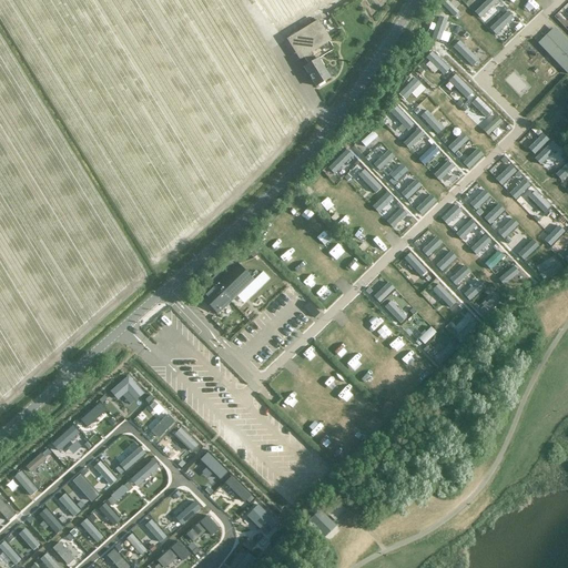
[(459,11),(448,0),(443,0),(440,2),(455,17),(459,11)]
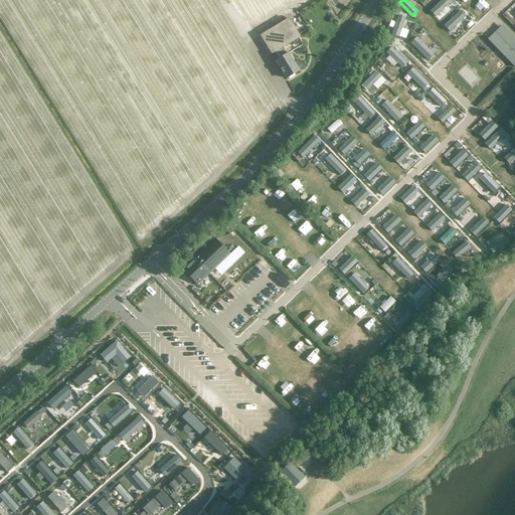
[(453,1),(451,0),(441,0),(431,10),(436,16),(453,1)]
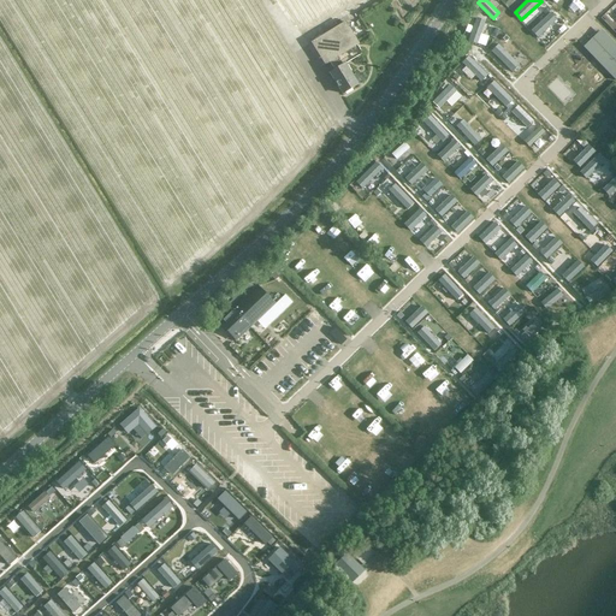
[(558,19),(551,12),(532,30),(539,37),(558,19)]
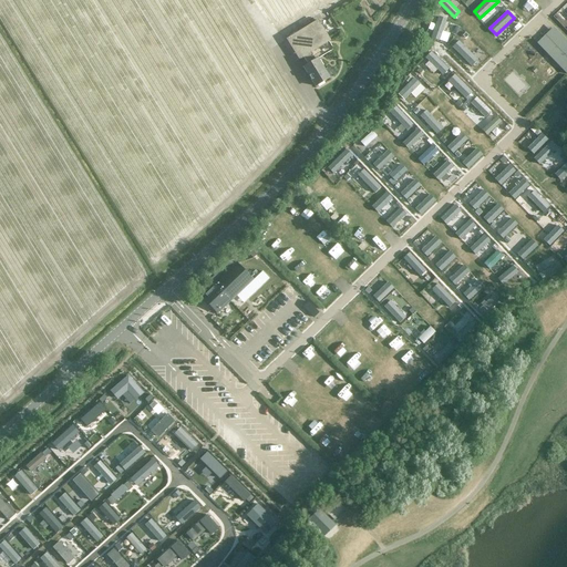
[(447,18),(439,16),(431,38),(440,40),(447,18)]
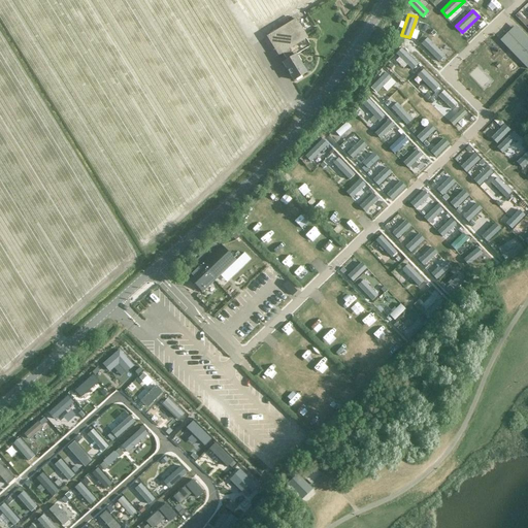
[(268,36),(267,36),(278,55),(277,55),(277,56),(283,53),(287,60),(294,55),(290,48),(307,38),(306,35),(296,19),(268,36)]
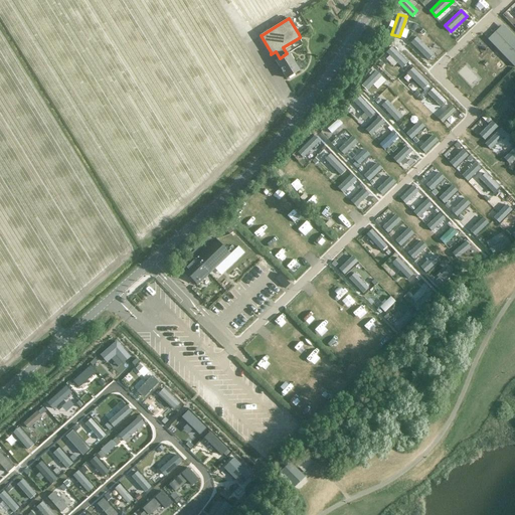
[(488,39),(514,67),(514,37),(503,24),(488,39)]
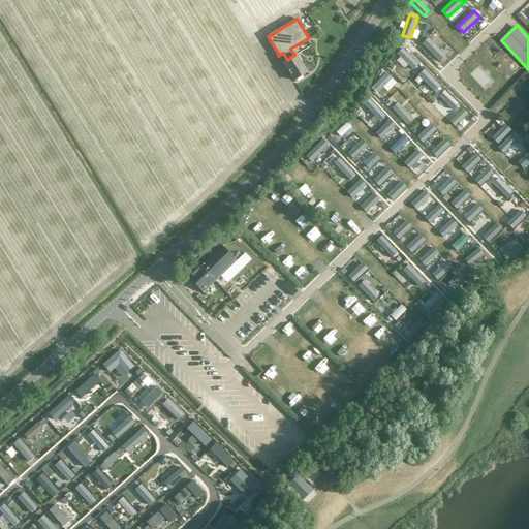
[(445,55),(428,37),(422,43),(440,61),(445,55)]
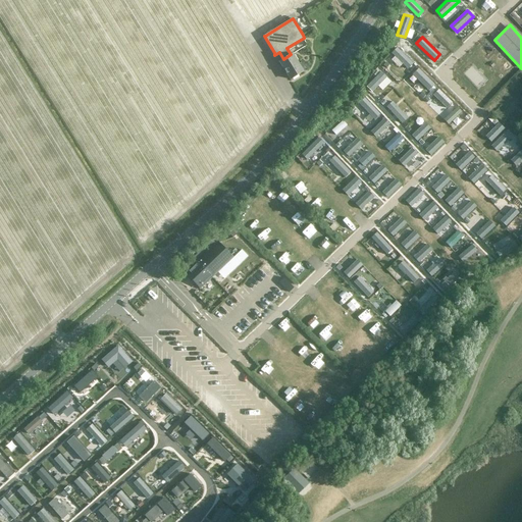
[(414,63),(398,47),(392,53),(408,69),(414,63)]
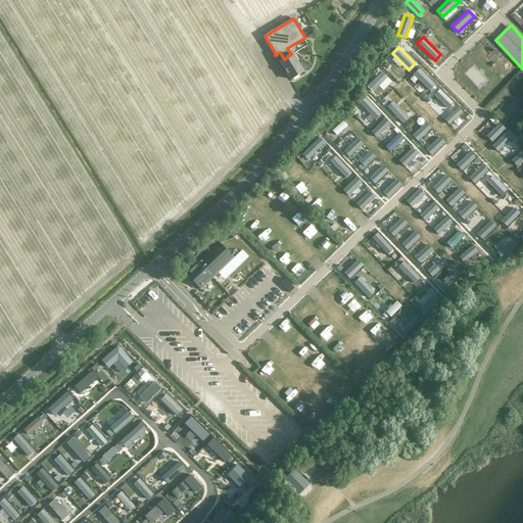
[(291,54),(284,59),(280,61),(291,80),(303,72),(302,70),(306,67),(302,62),(299,64),(292,54),(291,54)]
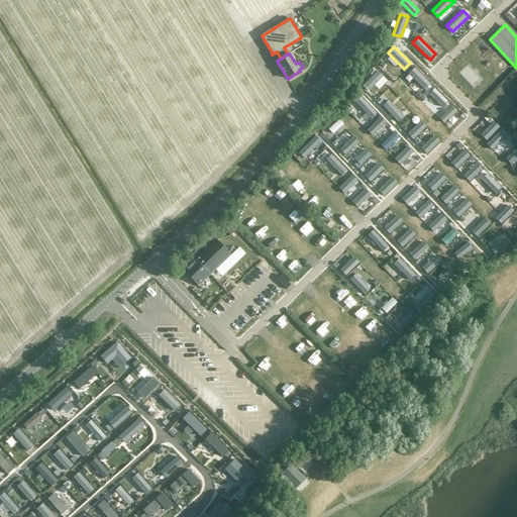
[(381,66),(391,73),(399,64),(390,56),(381,66)]
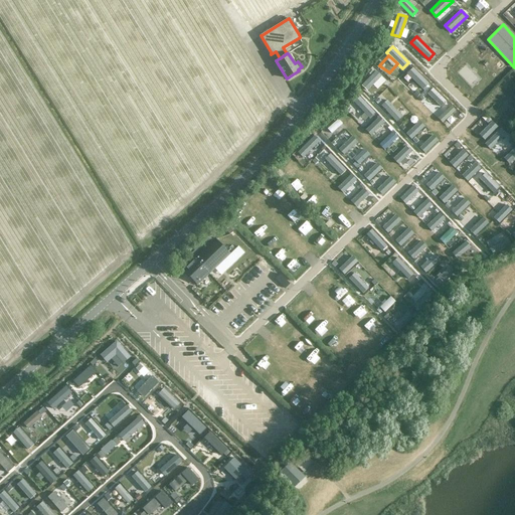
[(428,83),(413,66),(407,72),(416,81),(423,89),(428,83)]
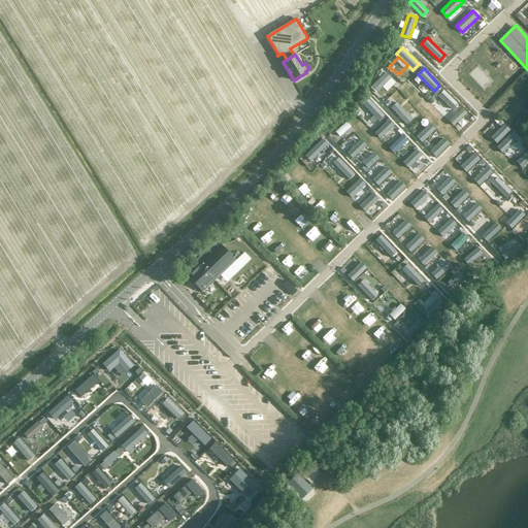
[(386,71),(370,87),(376,92),(392,77),(386,71)]
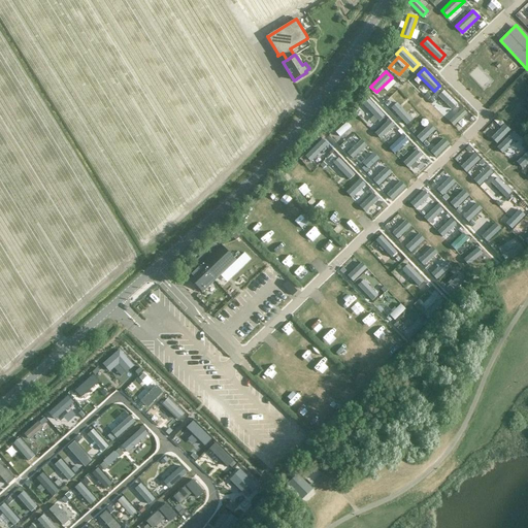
[(458,103),(444,90),(438,96),(453,109),(458,103)]
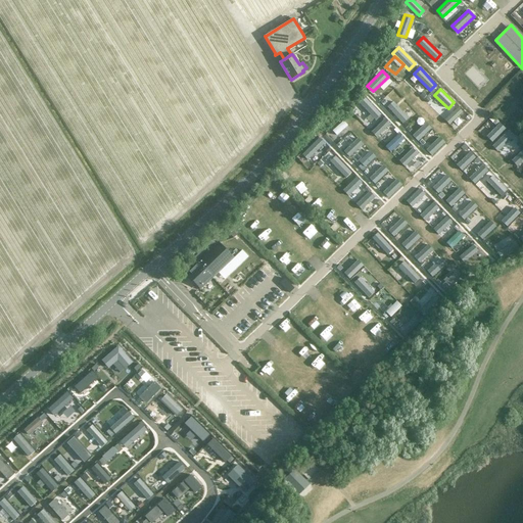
[(381,113),(365,97),(360,103),(375,120),(381,113)]
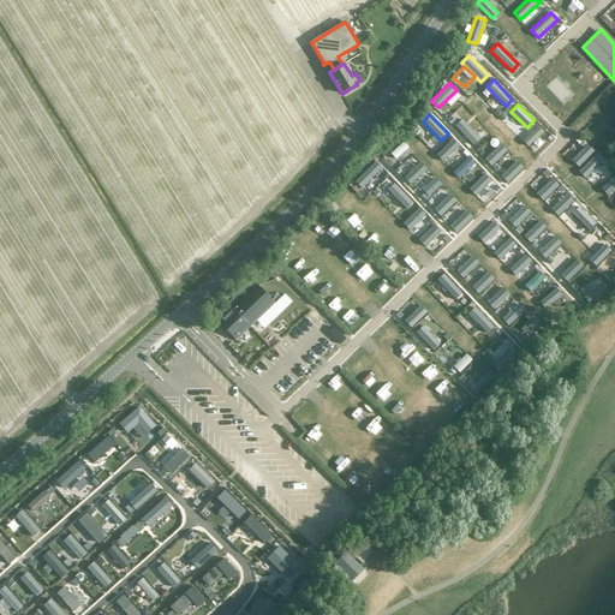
[(481,138),(463,119),(455,125),(473,144),(481,138)]
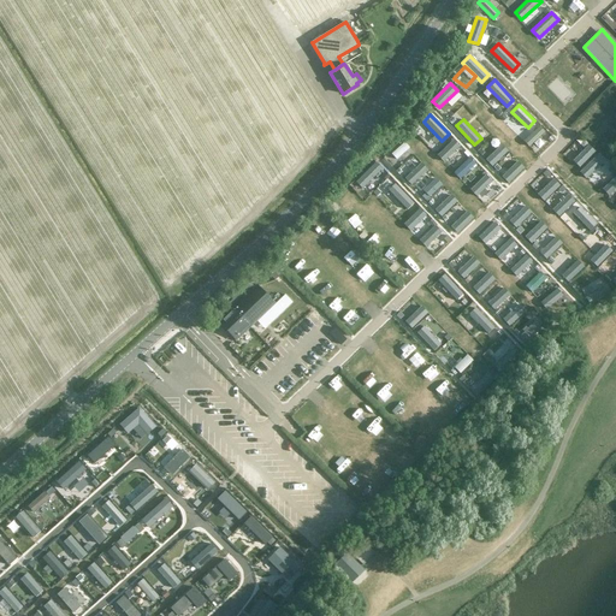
[(544,131),(539,126),(523,141),(529,147),(544,131)]
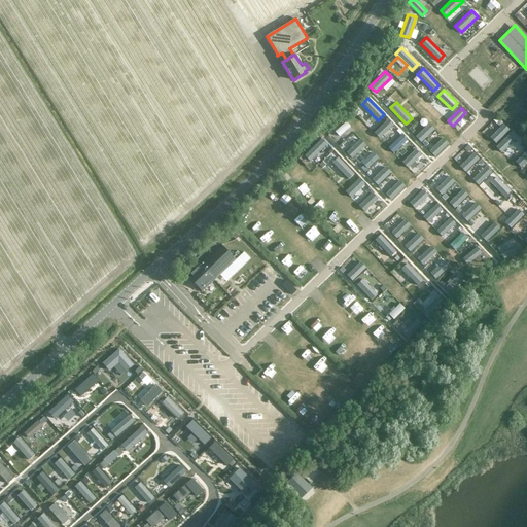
[(393,126),(387,119),(374,132),(380,138),(393,126)]
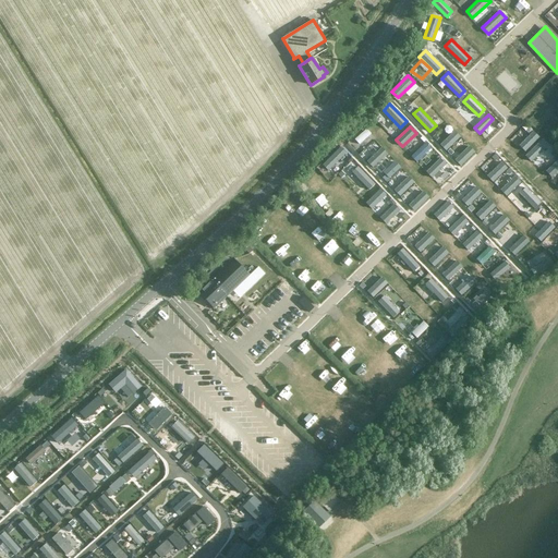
[(372,134),(366,129),(355,138),(360,144),(372,134)]
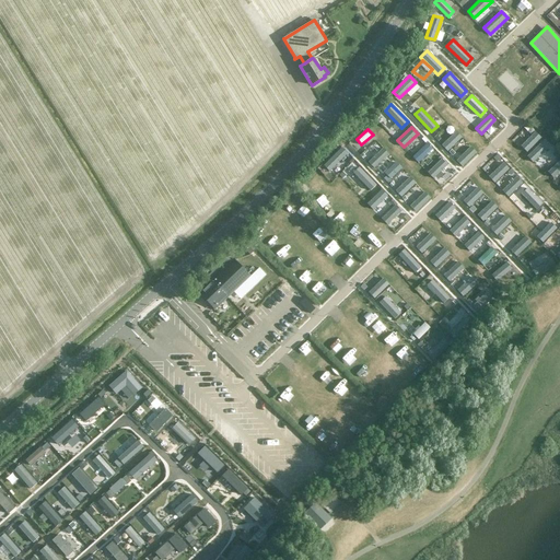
[(463,137),(456,130),(442,144),(448,151),(463,137)]
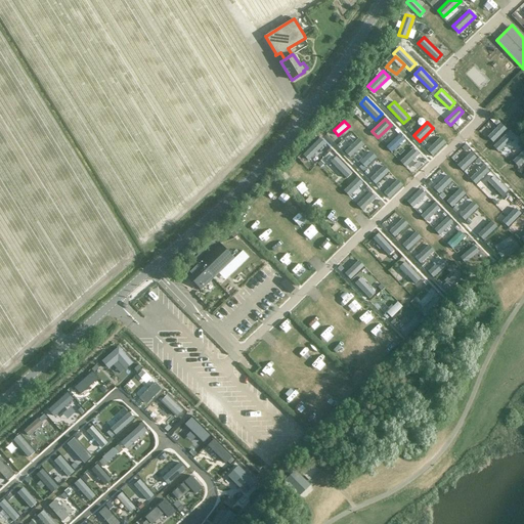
[(493,142),(506,128),(499,123),(487,136),(493,142)]
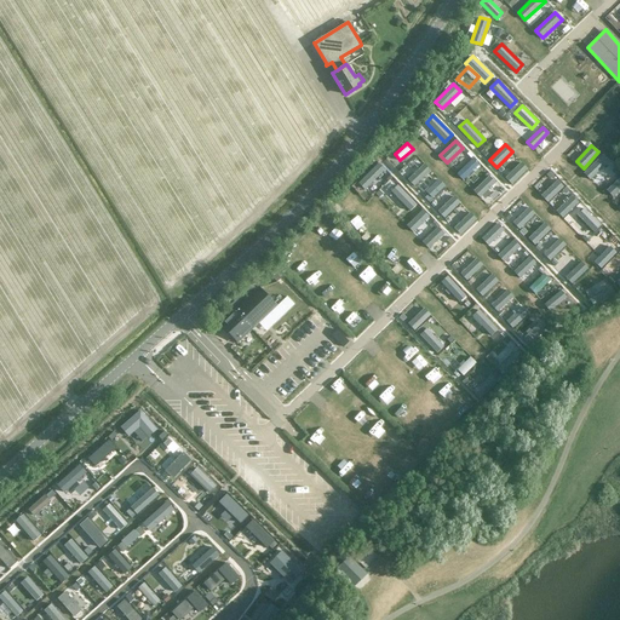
[(609,161),(602,154),(583,172),(590,179),(609,161)]
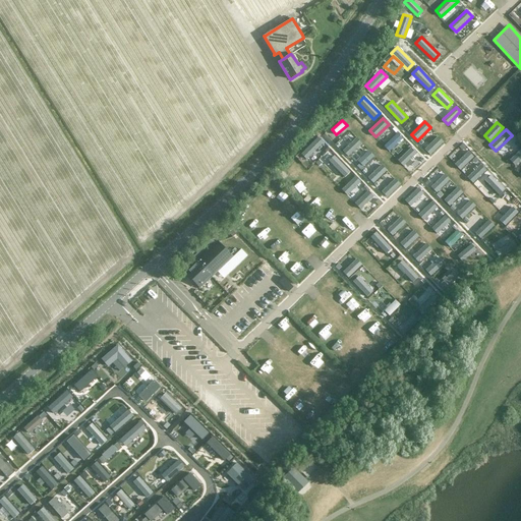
[(403,138),(397,132),(385,146),(390,151),(403,138)]
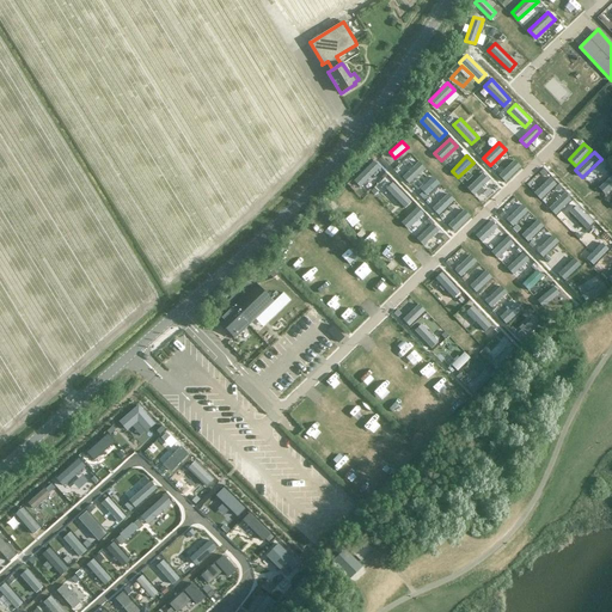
[(380,167),(373,160),(353,181),(360,187),(380,167)]
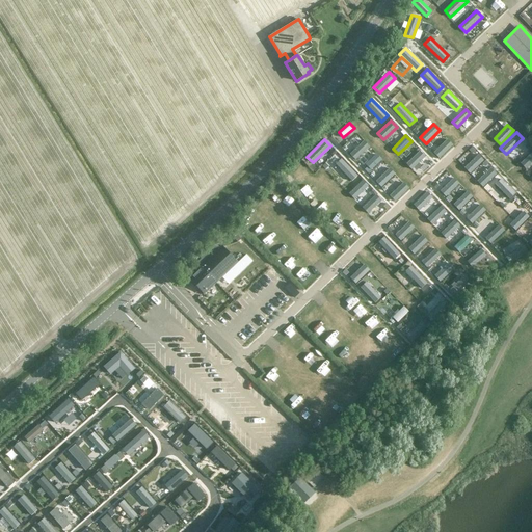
[(452,144),(447,139),(434,152),(440,157),(452,144)]
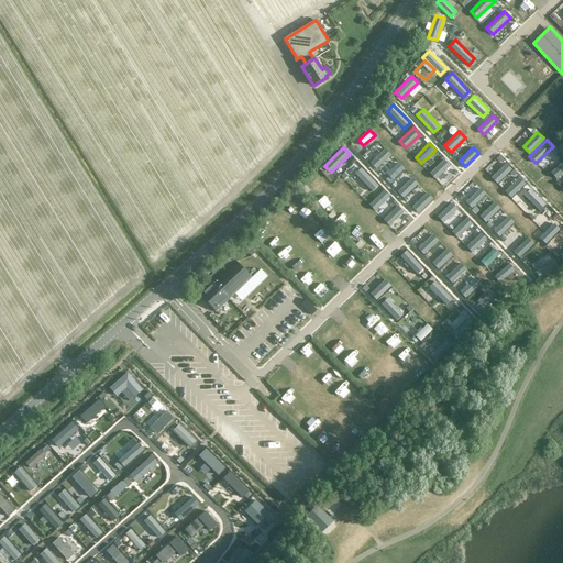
[(392,154),(385,148),(371,163),(376,168),(392,154)]
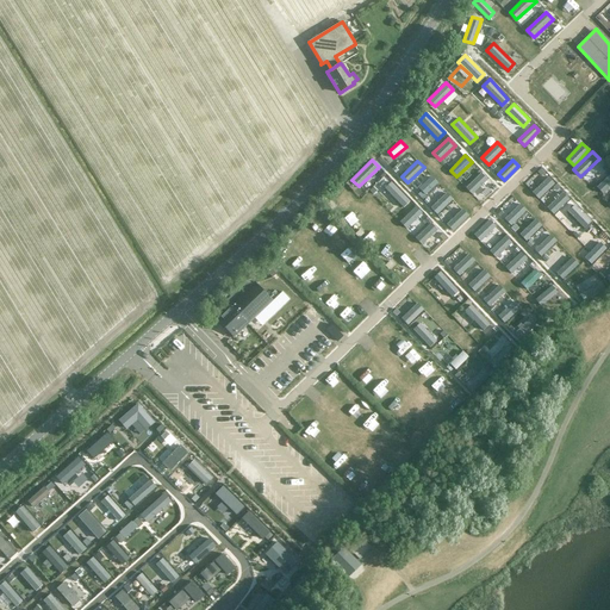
[(487,179),(481,173),(466,187),(472,194),(487,179)]
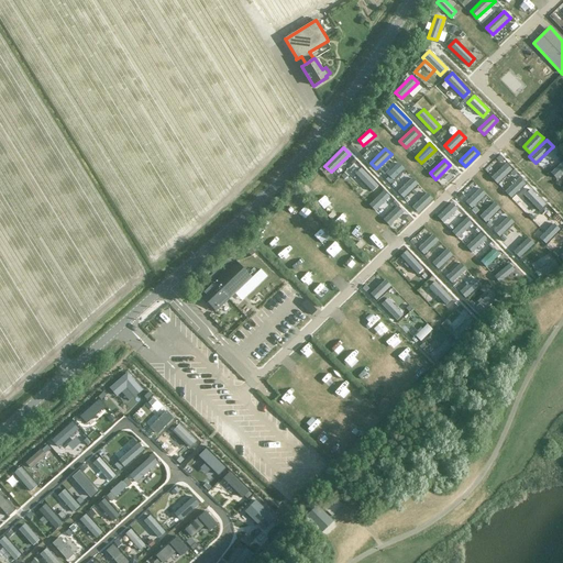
[(562,172),(562,159),(550,172),(556,178),(562,172)]
